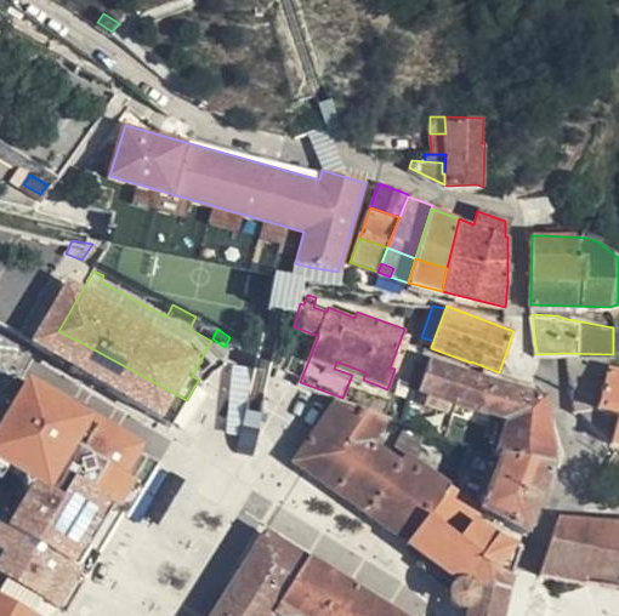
[(192,376),(199,380),(219,343),(213,338),(211,341),(192,376)]
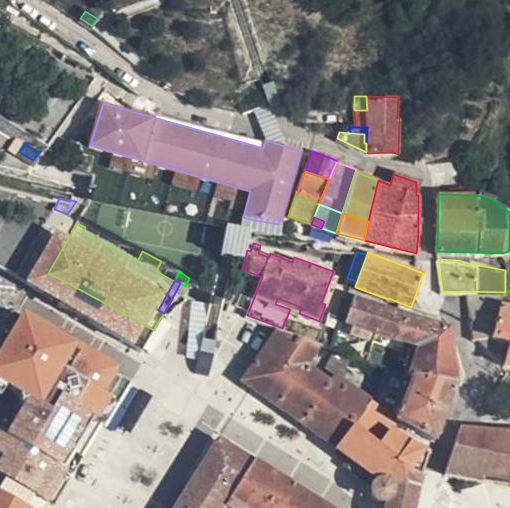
[(500,305),(503,292),(464,291),(475,339),(479,339),(492,336),(500,305)]
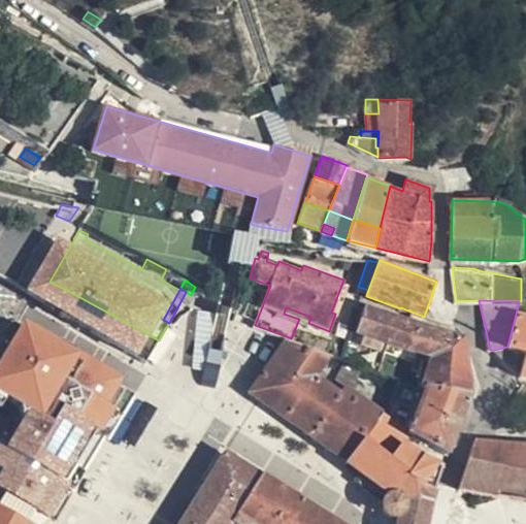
[(426,384),(471,394),(463,337),(411,321),(365,305),(356,332),(365,335),(382,340),(418,352),(431,357),(425,372),(421,387),(424,388),(426,384)]
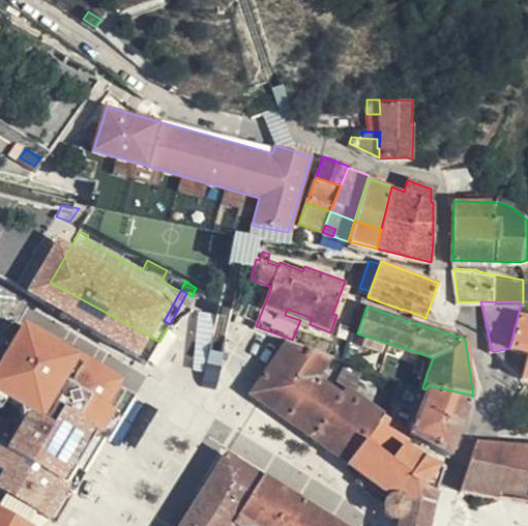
[(285,315),(300,320),(310,324),(312,318),(287,309),(285,315)]
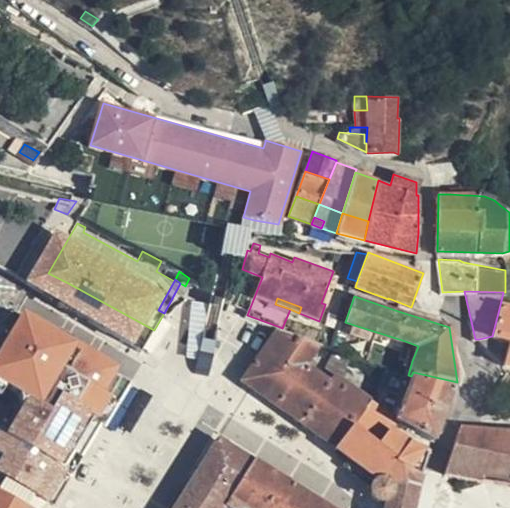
[(509,307),(500,305),(492,336),(506,351),(504,364),(509,365),(509,307)]
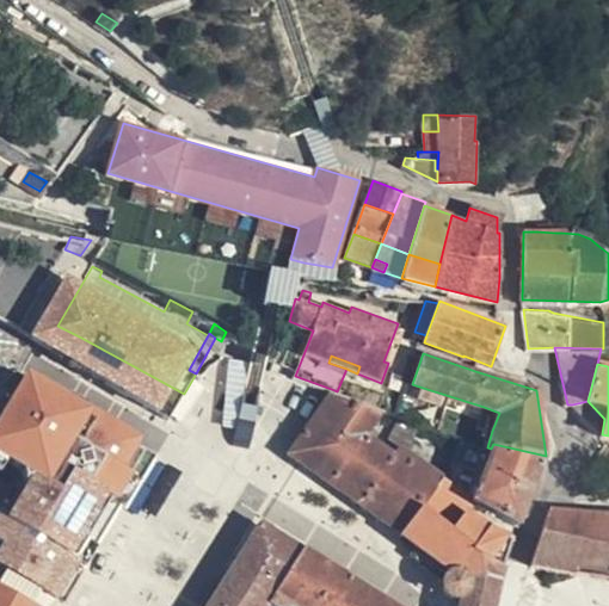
[(442,394),(423,388),(420,397),(440,402),(442,394)]
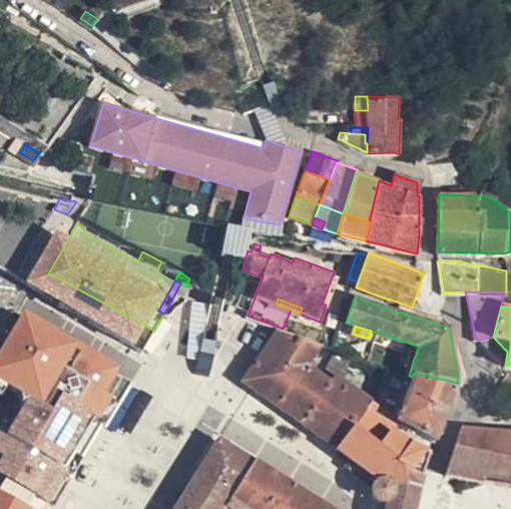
[(243,380),(281,406),(310,362),(314,356),(323,344),(283,329),(281,328),(271,341),(243,380)]
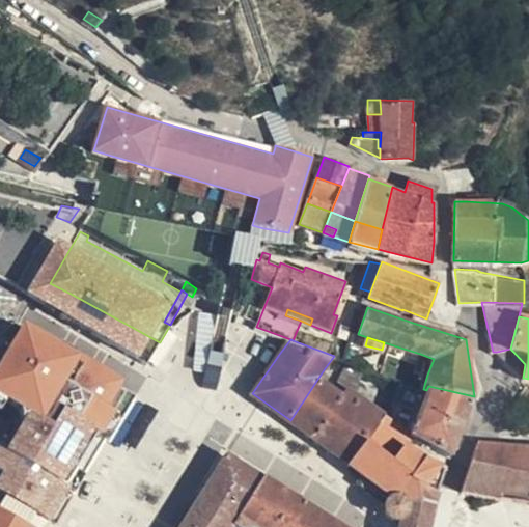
[(525,364),(510,349),(497,352),(523,378),(525,364)]
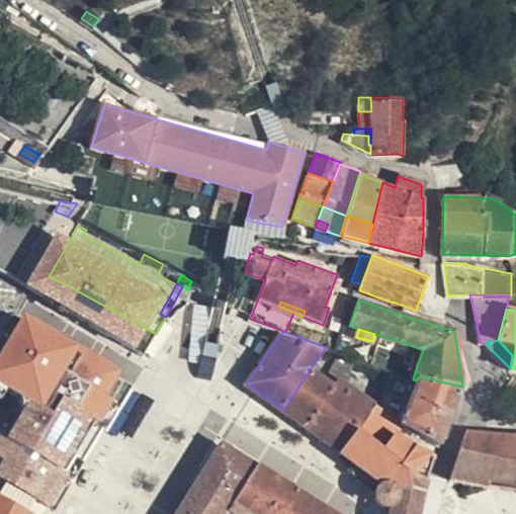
[(25,343),(4,343),(4,353),(25,353),(25,343)]
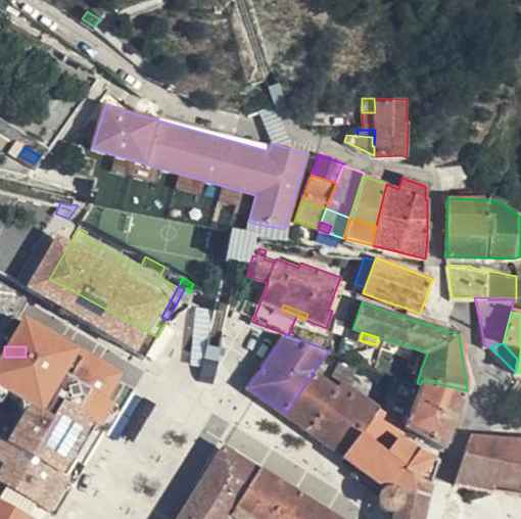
[(408,365),(421,369),(427,354),(414,348),(408,365)]
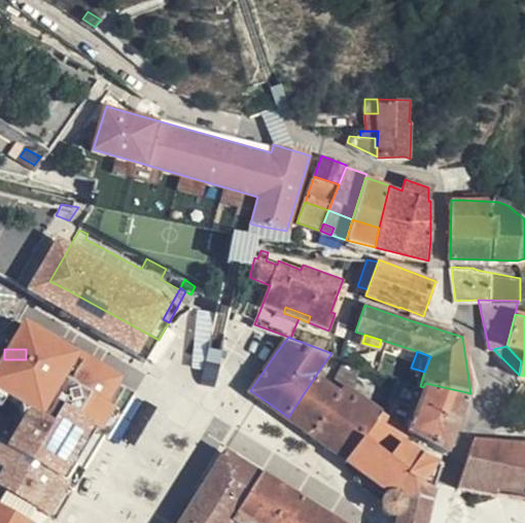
[(346,383),(351,387),(363,365),(346,359),(335,376),(346,383)]
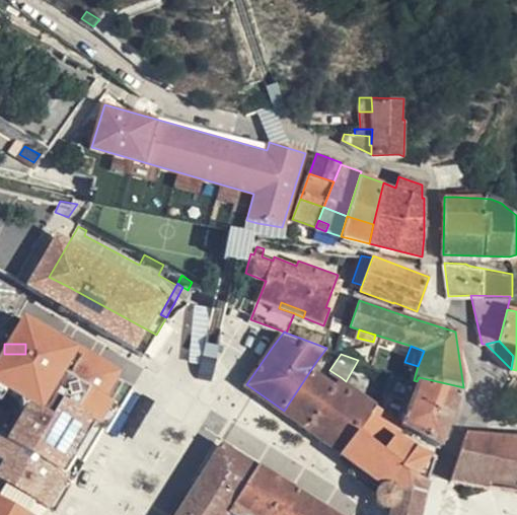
[(317,360),(313,366),(319,370),(323,364),(317,360)]
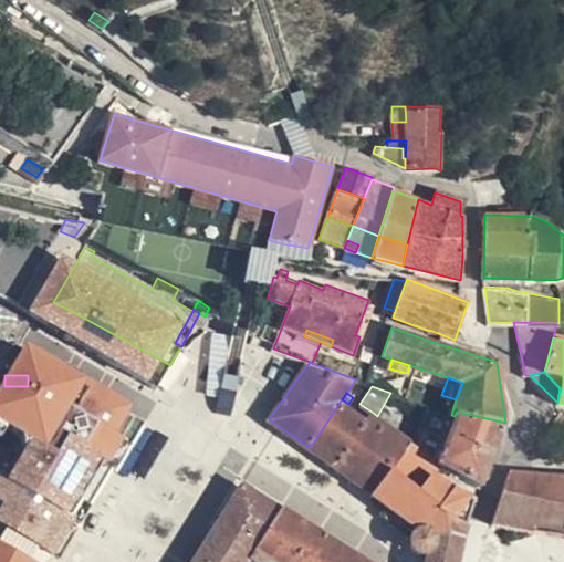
[(346,475),(373,492),(389,469),(390,470),(410,440),(377,416),(372,412),(367,419),(348,404),(342,399),(310,448),(321,456),(346,475)]
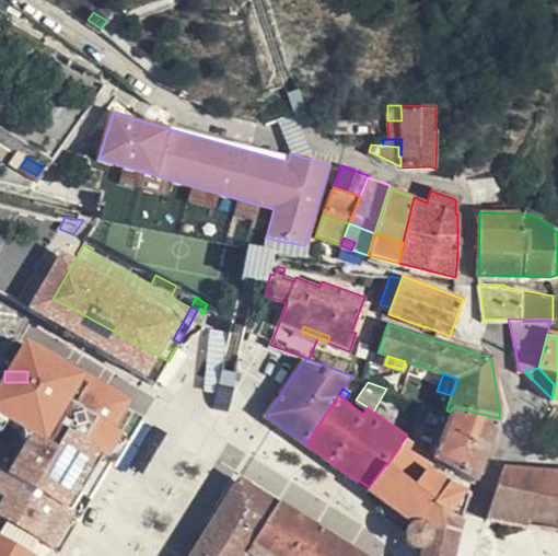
[(421,402),(408,438),(434,453),(450,412),(446,410),(421,402)]
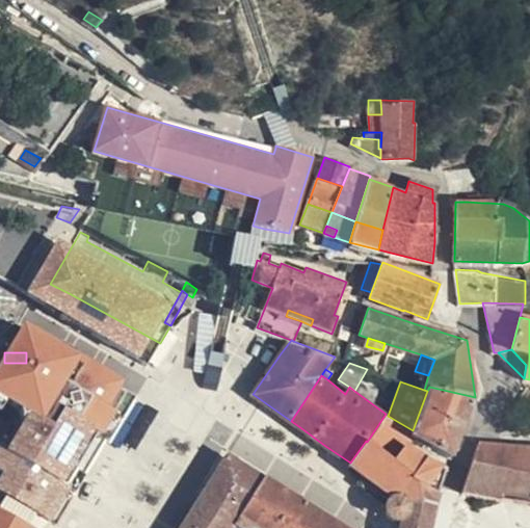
[(414,437),(450,457),(475,397),(429,387),(427,391),(413,430),(412,434),(414,437)]
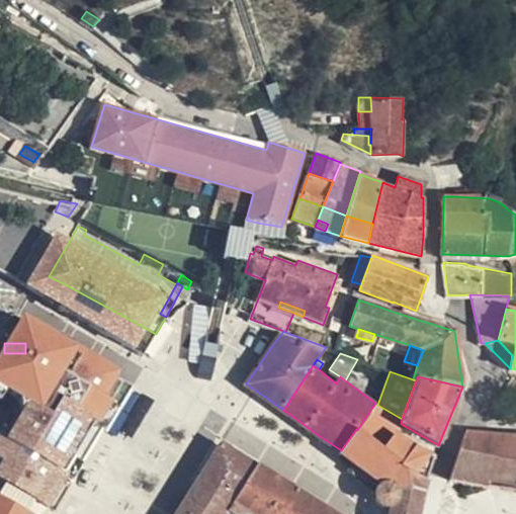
[(375,403),(357,430),(381,449),(395,433),(396,435),(403,425),(401,423),(402,419),(377,405),(375,403)]
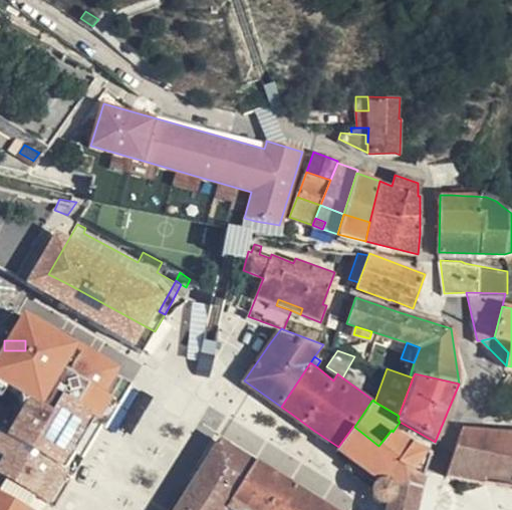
[(388,509),(413,509),(419,486),(392,469),(412,443),(393,432),(392,430),(378,446),(354,427),(353,426),(338,447),(350,457),(345,465),(375,487),(374,492),(375,494),(377,497),(380,499),(382,499),(386,499),(392,497),(388,509)]
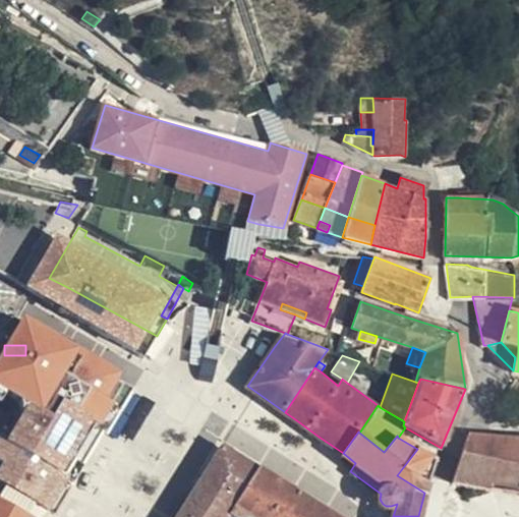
[(452,483),(518,489),(518,440),(477,437),(476,445),(465,444),(452,483)]
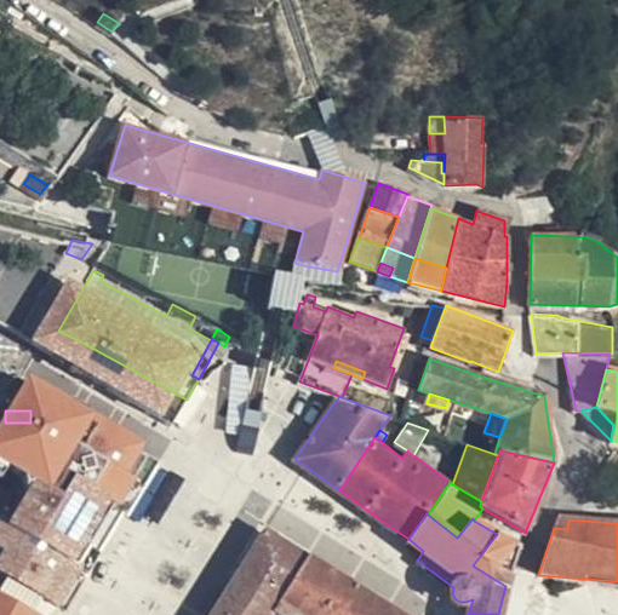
[(270,614),(274,610),(280,601),(308,557),(263,528),(253,544),(228,582),(207,614),(270,614)]
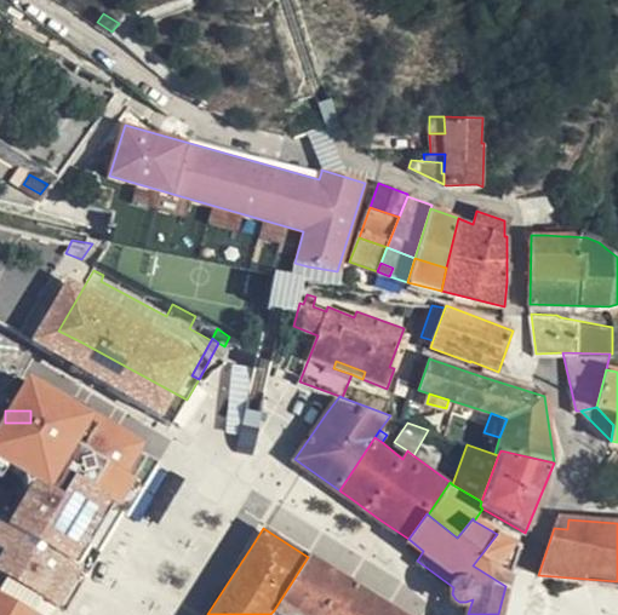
[(473,565),(505,586),(513,564),(519,545),(497,534),(473,565)]
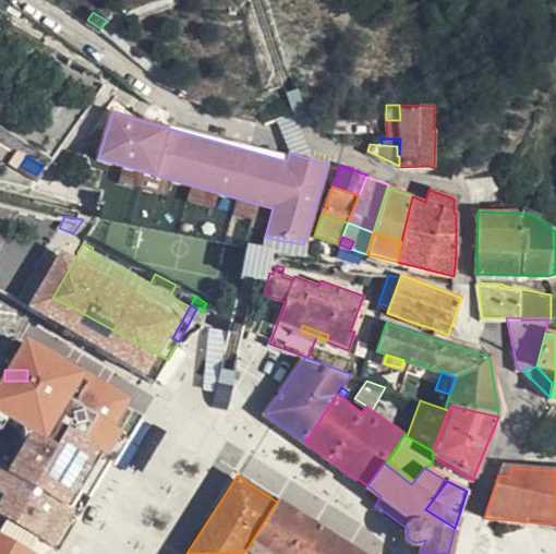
[(205,525),(228,490),(206,491),(197,505),(205,525)]
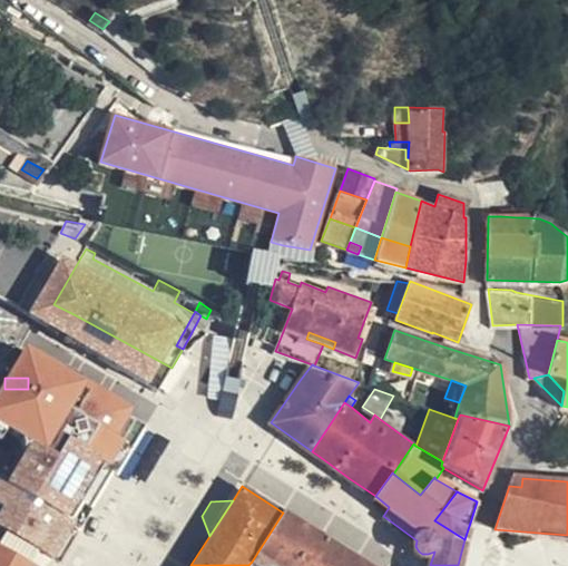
[(368,565),(283,513),(257,553),(280,565),(368,565)]
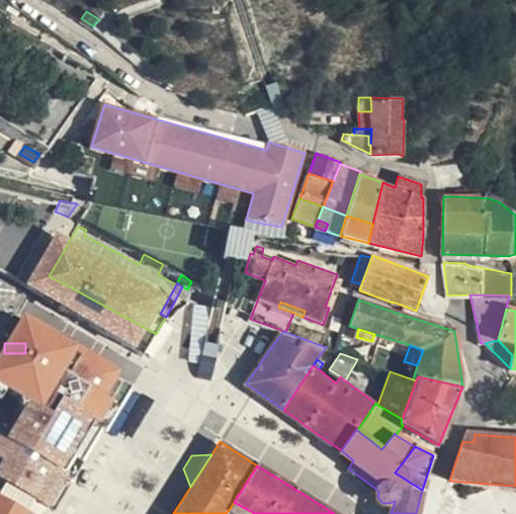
[(51,513),(0,488),(0,513),(51,513)]
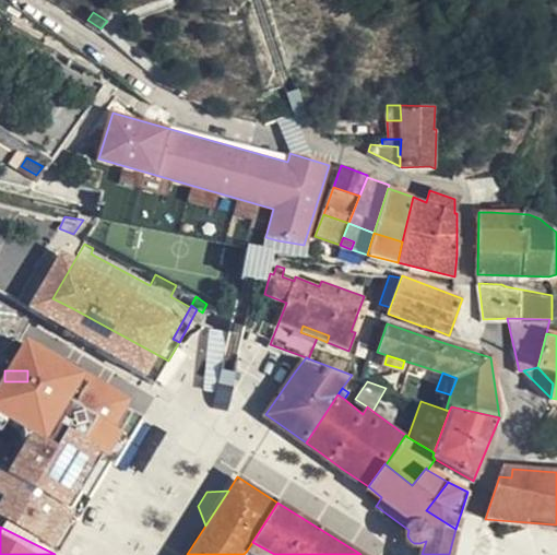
[(274,554),(252,542),(247,551),(252,554),(274,554)]
